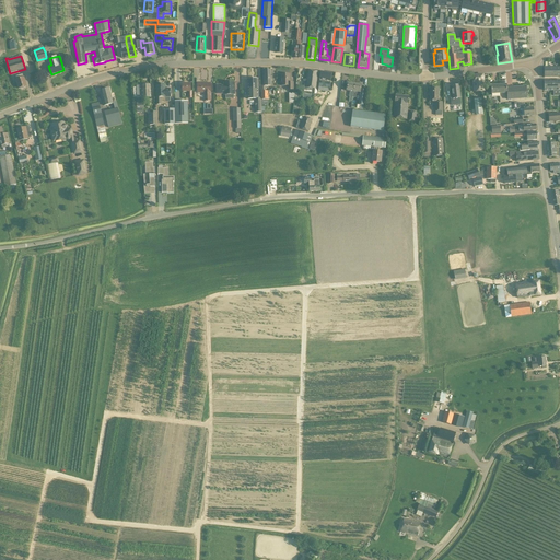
[(559,67),(543,67),(543,78),(559,78),(559,79),(559,78),(559,57),(559,58),(559,67)]
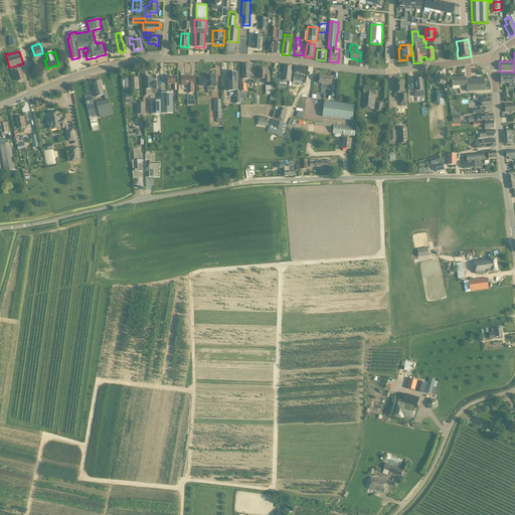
[(240,79),(240,84),(240,97),(245,97),(245,93),(246,93),(246,84),(244,84),(244,79),(250,79),(250,64),(241,65),(242,78),(240,78),(240,79)]
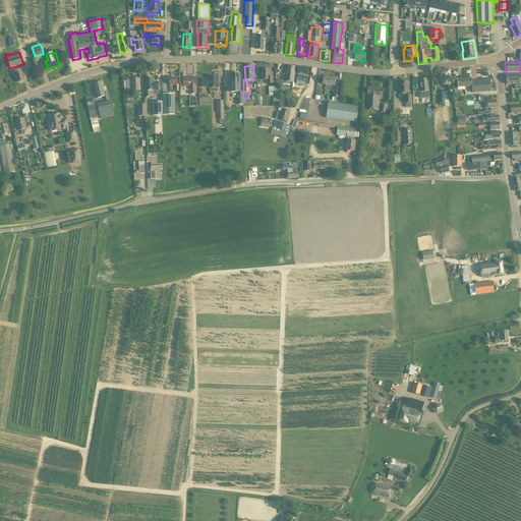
[(282,81),(281,87),(282,87),(281,92),(289,93),(290,88),(290,82),(293,82),(295,67),(287,66),(285,81),(282,81)]
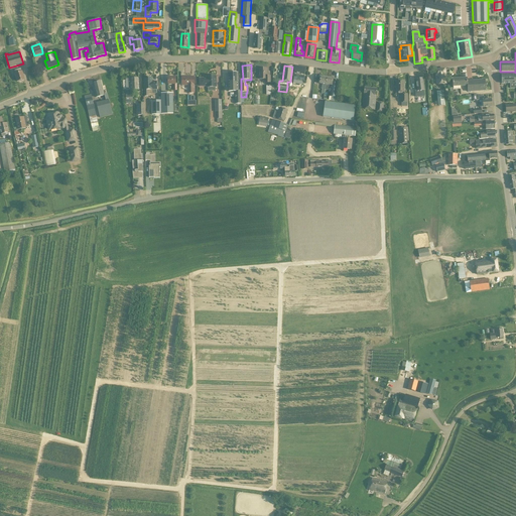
[(294,76),(293,80),(302,81),(303,77),(303,75),(304,75),(305,68),(295,66),(294,73),(295,74),(294,76)]
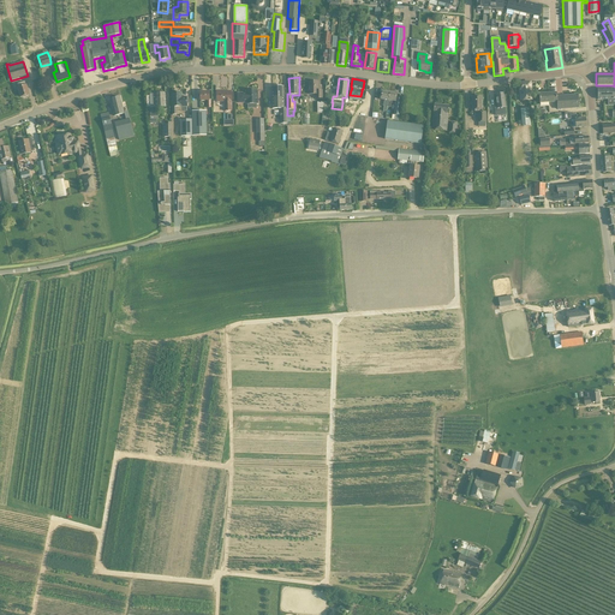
[(29,95),(27,84),(25,85),(25,82),(17,84),(18,88),(21,97),(25,96),(28,96),(28,95),(29,95)]
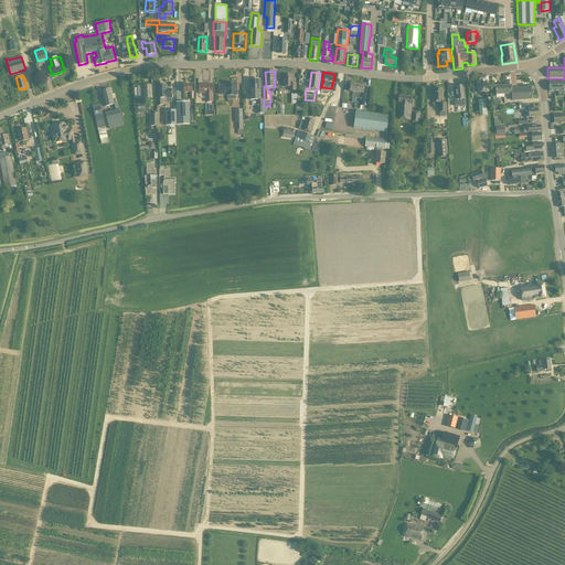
[(284,87),(289,87),(290,92),(296,91),(296,84),(292,84),(292,75),(284,75),(284,87)]
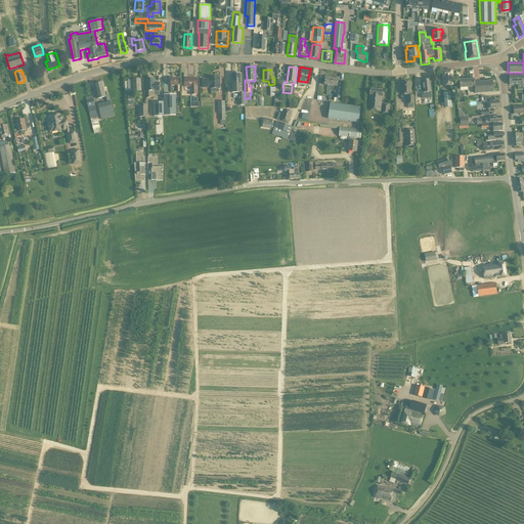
[(443,86),(453,85),(451,70),(441,71),(443,86)]
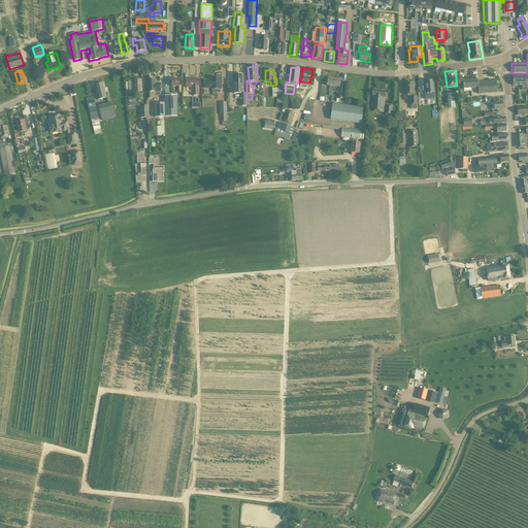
[(243,75),(238,75),(238,94),(240,94),(240,98),(240,100),(240,106),(246,106),(246,99),(246,87),(243,88),(243,75)]
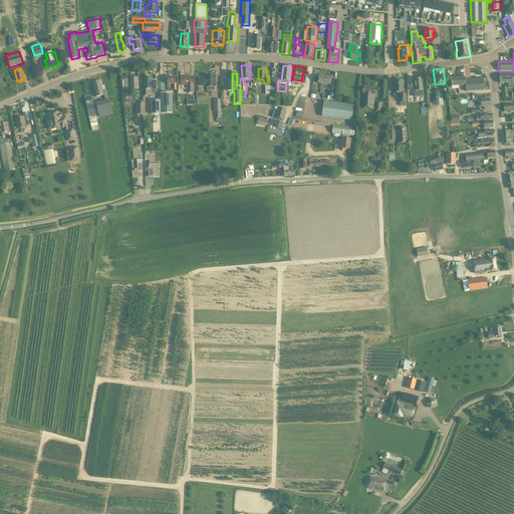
[(513,73),(500,74),(500,83),(513,82),(513,73)]
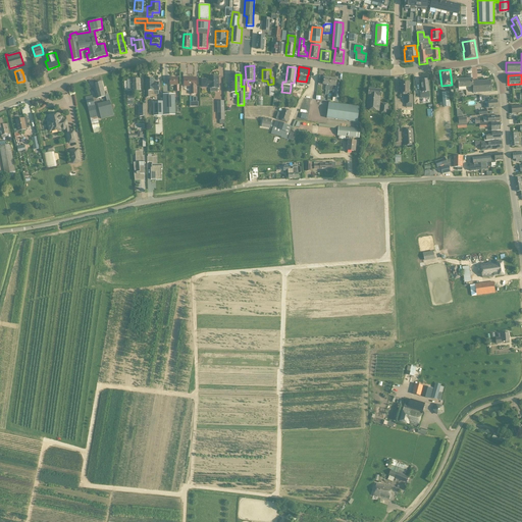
[(214,76),(213,77),(212,77),(212,79),(211,79),(211,80),(210,80),(210,79),(209,79),(209,80),(202,80),(202,88),(210,88),(210,89),(218,89),(218,77),(217,77),(216,76),(214,76)]
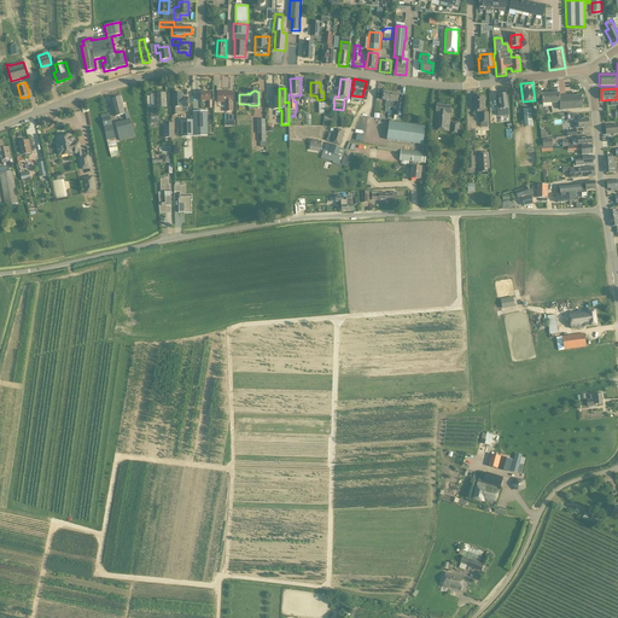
[(233,112),(232,92),(217,92),(217,103),(226,103),(226,112),(233,112)]
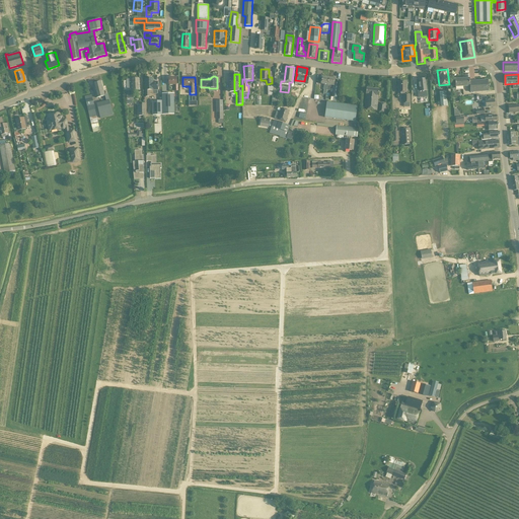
[(153,78),(145,78),(145,97),(149,97),(149,91),(153,90),(153,94),(158,93),(158,90),(158,82),(155,82),(155,81),(153,81),(153,78)]
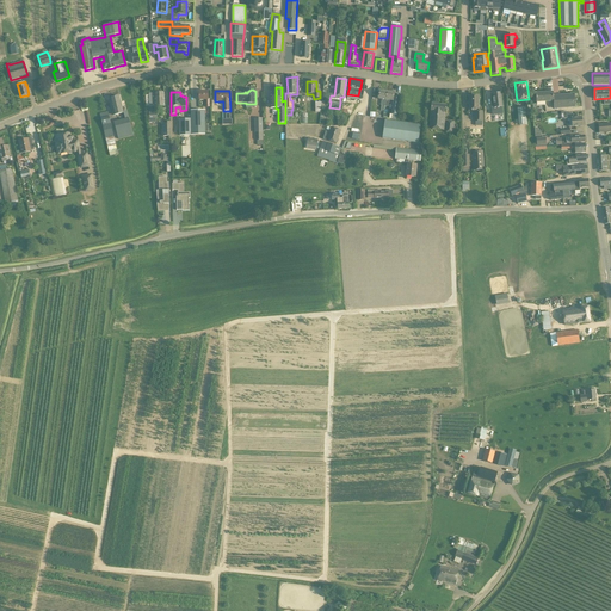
[(204,107),(209,107),(209,99),(208,99),(208,92),(198,92),(198,100),(204,100),(204,107)]
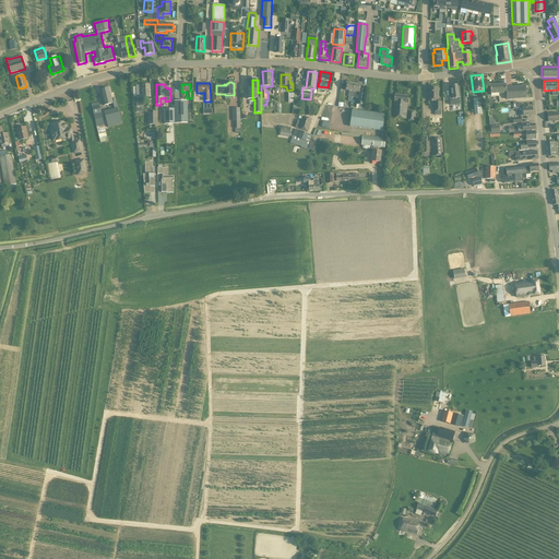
[(354,84),(352,97),(355,98),(356,92),(359,93),(359,95),(359,98),(359,105),(363,105),(365,88),(360,88),(360,84),(354,84)]
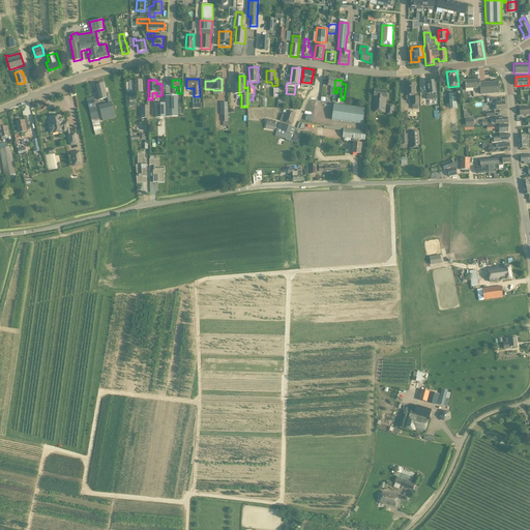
[(479,81),(472,81),(473,88),(479,88),(480,94),(487,94),(486,84),(480,84),(479,80),(479,81)]
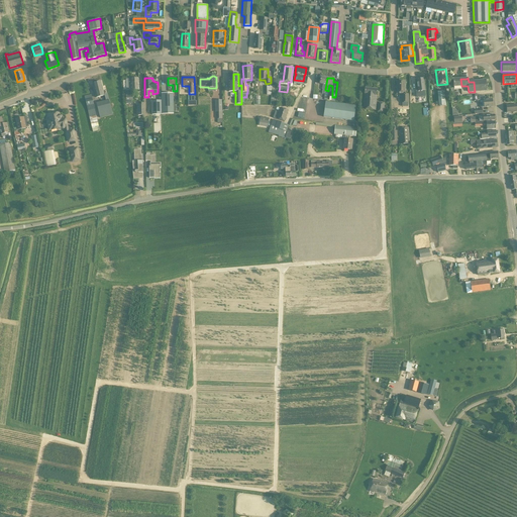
[(138,79),(130,79),(130,80),(126,80),(126,90),(130,90),(130,91),(139,90),(138,79)]
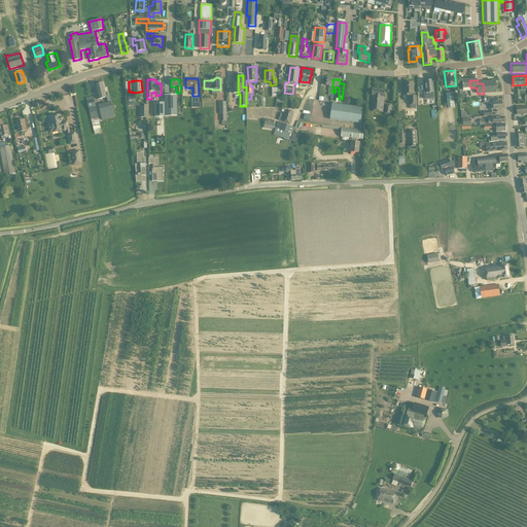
[(425,92),(424,93),(424,99),(425,98),(426,99),(433,98),(433,92),(432,80),(424,81),(425,92)]
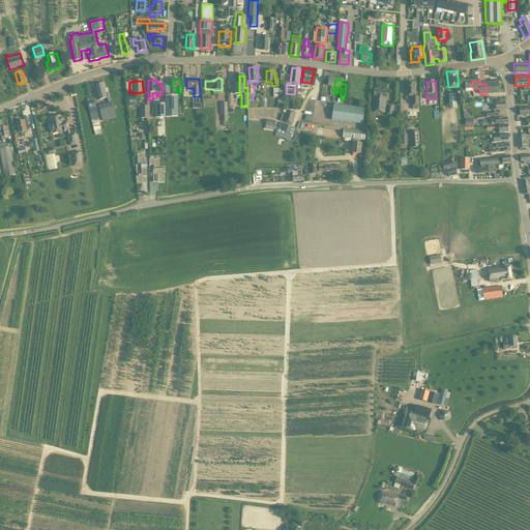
[(465,81),(464,81),(465,89),(466,89),(466,91),(473,91),(473,88),(472,81),(465,82),(465,81)]
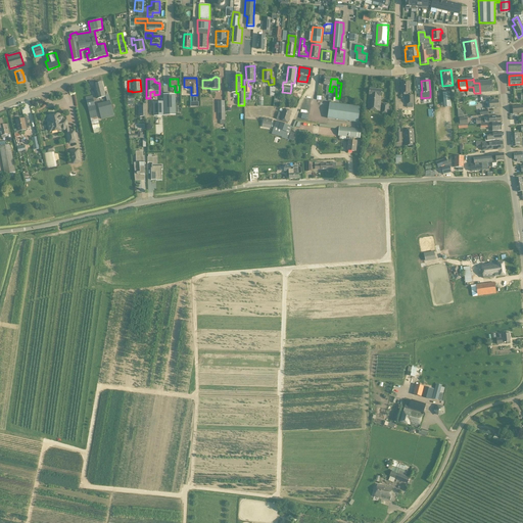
[(480,93),(492,92),(491,81),(479,82),(479,83),(480,93)]
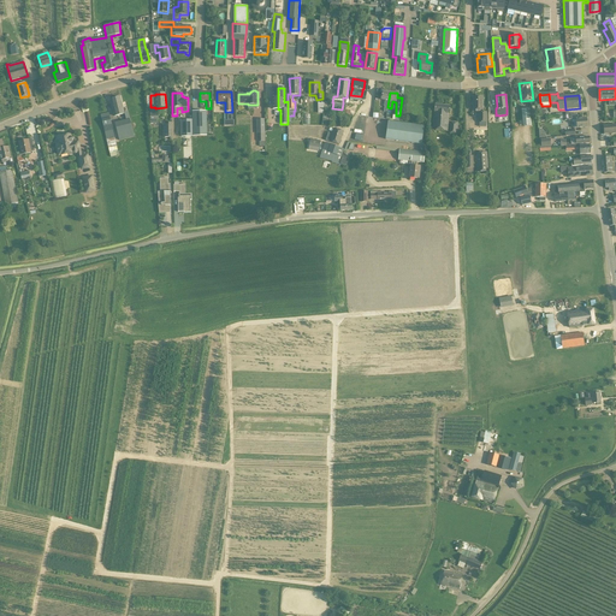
[(119,141),(135,137),(130,119),(128,112),(124,113),(120,98),(110,100),(114,117),(125,114),(126,120),(114,123),(119,141)]
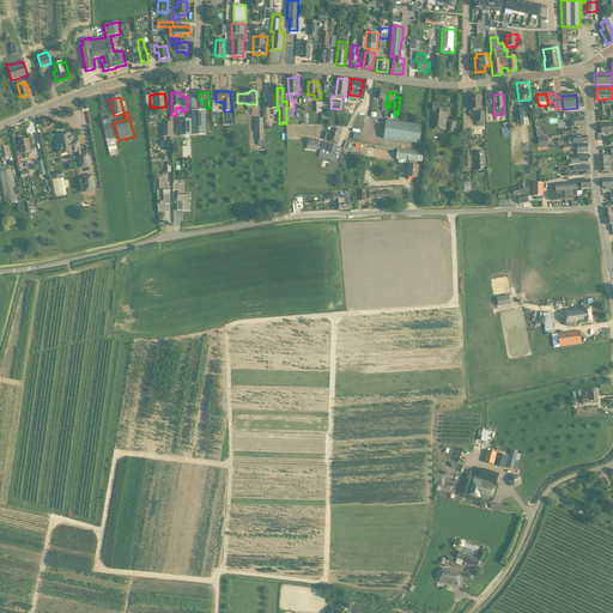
[(346,103),(343,109),(343,113),(352,115),(353,111),(353,110),(354,111),(356,104),(346,103)]
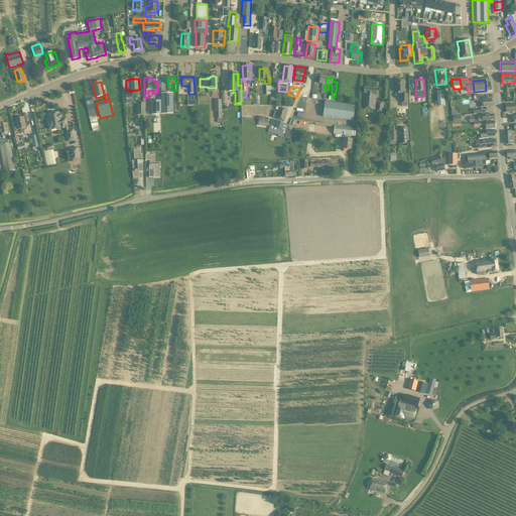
[(375,110),(377,90),(365,88),(363,109),(375,110)]
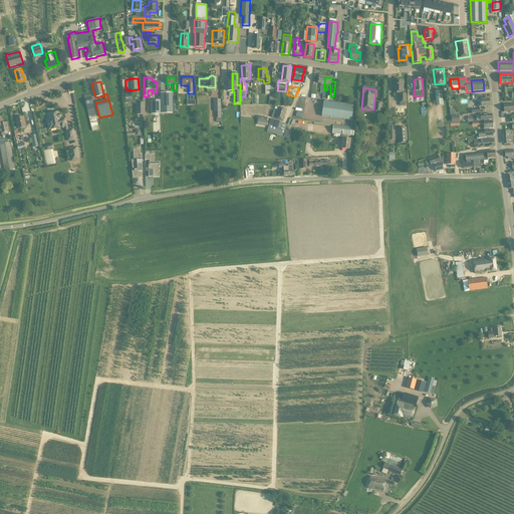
[(442,96),(447,96),(446,88),(441,89),(441,91),(435,91),(437,105),(443,104),(442,96)]
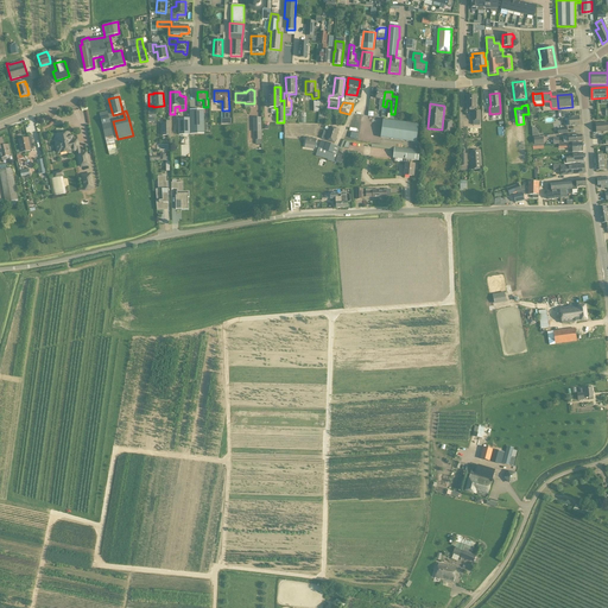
[(190,111),(190,119),(190,135),(204,134),(203,111),(190,111)]
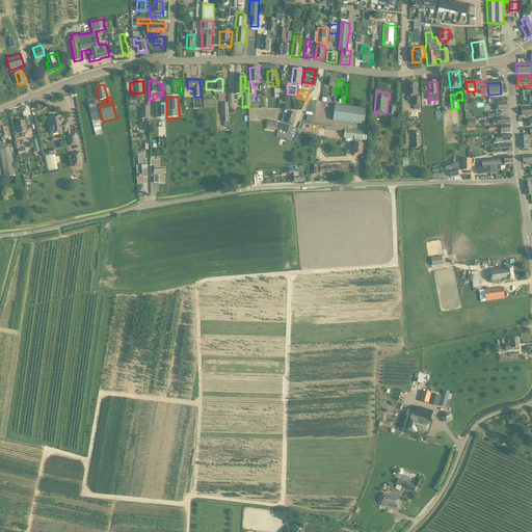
[(86,99),(92,132),(100,130),(98,118),(94,98),(86,99)]
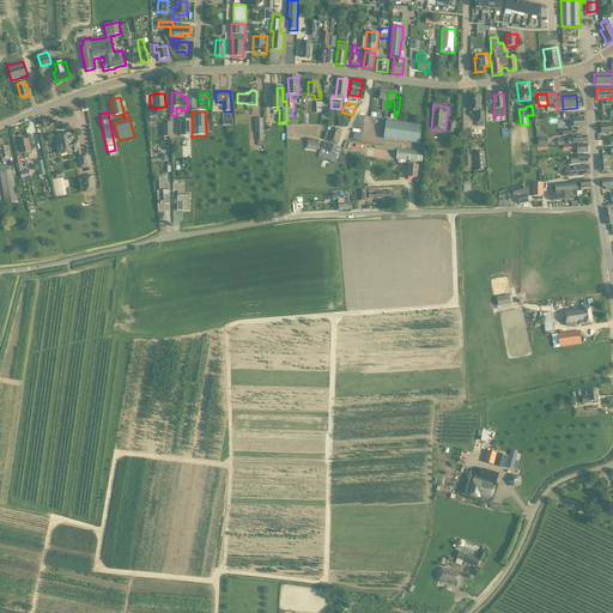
[(569,120),(569,123),(583,122),(583,117),(575,119),(575,115),(569,115),(569,113),(559,113),(559,120),(569,120)]
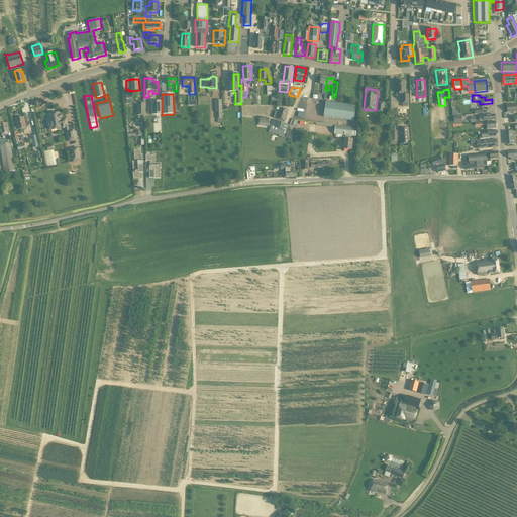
[(162,101),(151,101),(151,115),(162,115),(162,101)]
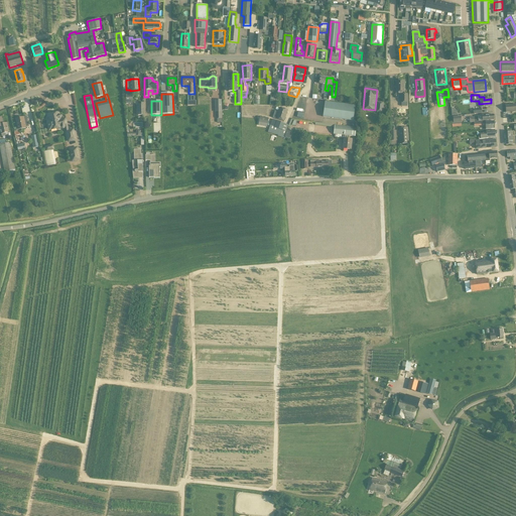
[(325,102),(323,117),(353,121),(355,106),(325,102)]
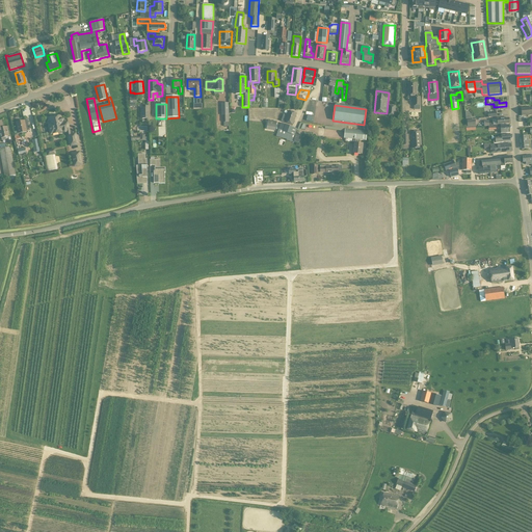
[(388,106),(387,115),(395,116),(396,106),(388,106)]
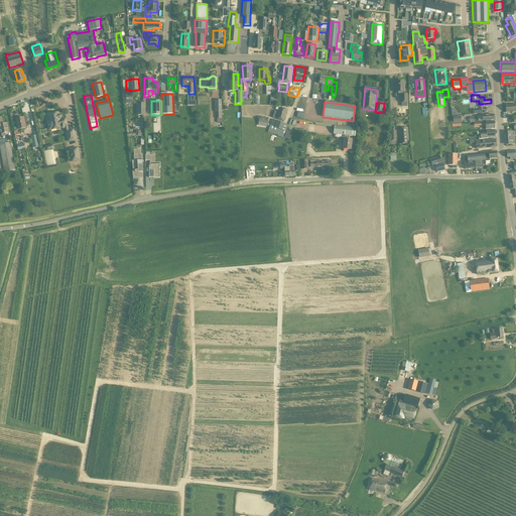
[(279,108),(278,112),(275,111),(273,118),(283,121),(287,110),(279,108)]
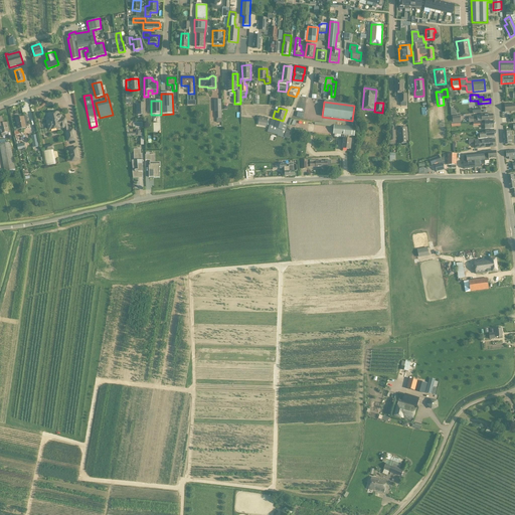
[(50,113),(49,114),(48,115),(49,120),(48,120),(47,122),(48,128),(55,126),(56,129),(61,128),(61,127),(66,126),(65,119),(59,120),(59,119),(60,118),(61,118),(60,116),(59,116),(58,114),(56,113),(53,114),(52,113),(50,113)]
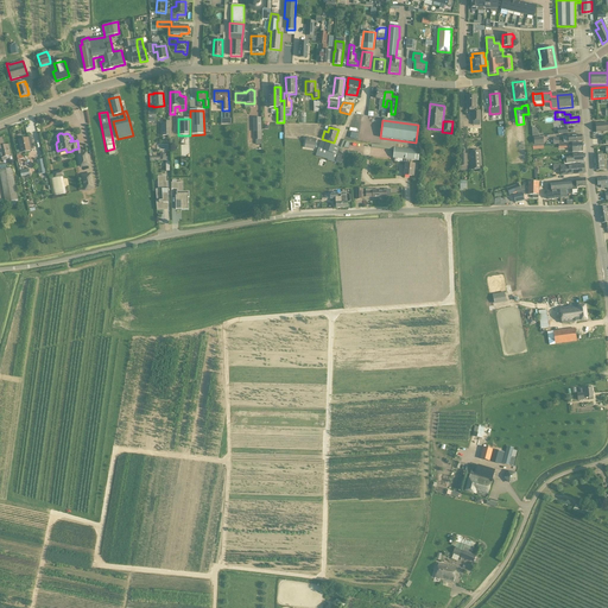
[(534,147),(544,146),(543,145),(544,144),(543,137),(533,138),(534,145),(534,147)]
